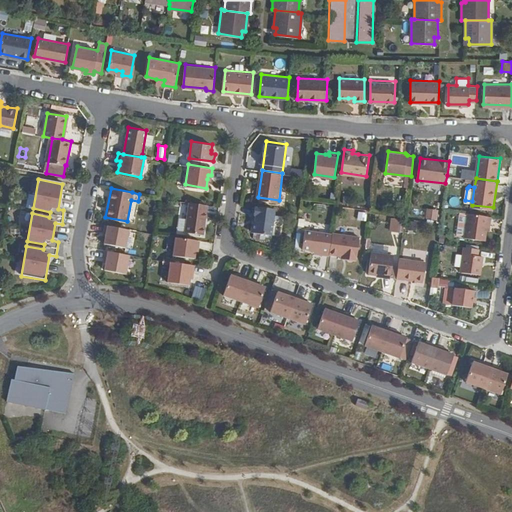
[(207,204),(189,201),(185,231),(203,233),(207,204)]
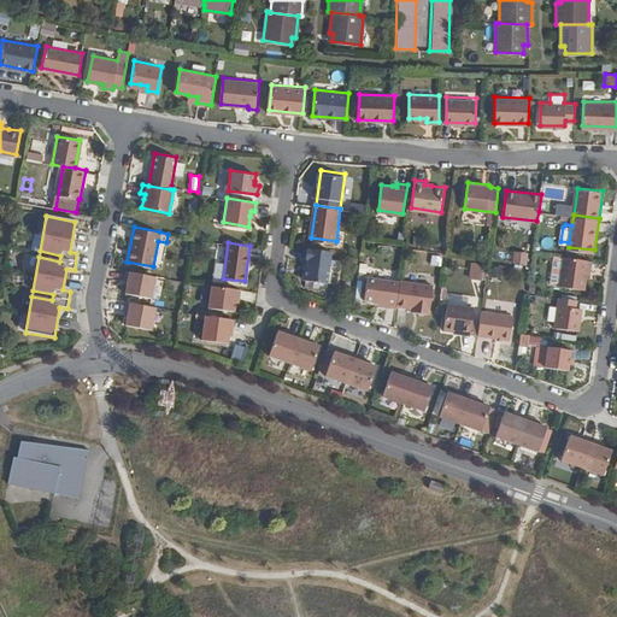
[(327,280),(331,250),(306,246),(306,256),(309,256),(309,264),(304,265),(303,274),(305,277),(327,280)]
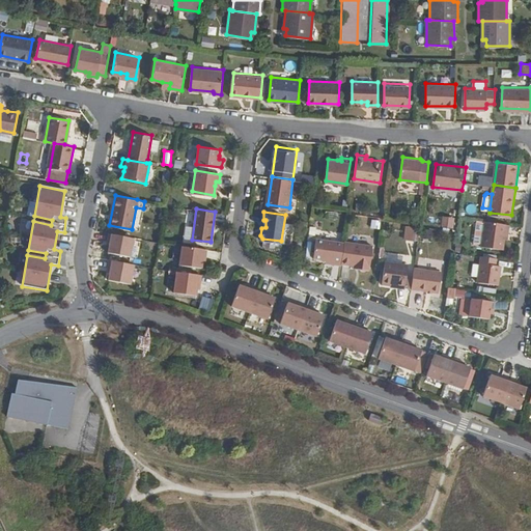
[(452,225),(452,217),(442,216),(442,225),(452,225)]
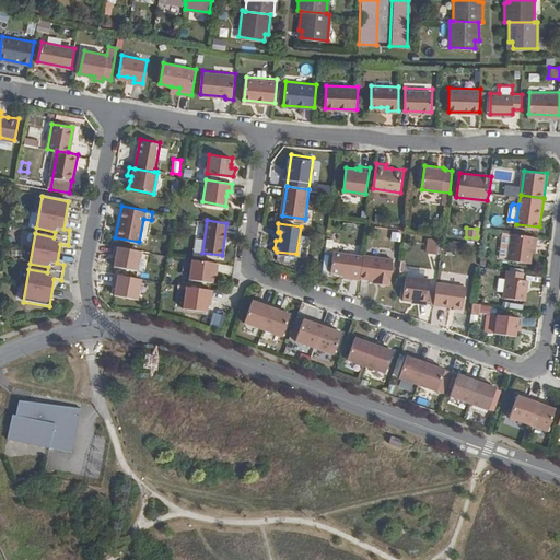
[(537,246),(539,235),(514,232),(510,258),(532,261),(533,251),(534,245),(537,246)]
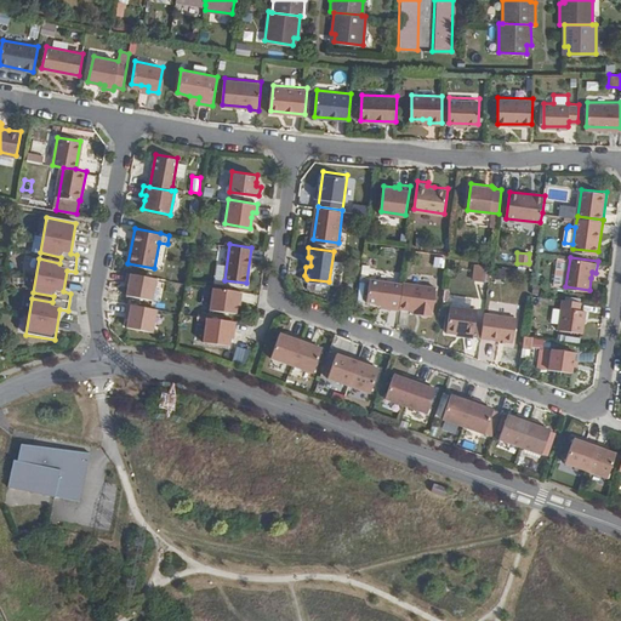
[(489,263),(477,262),(474,277),(486,278),(489,263)]
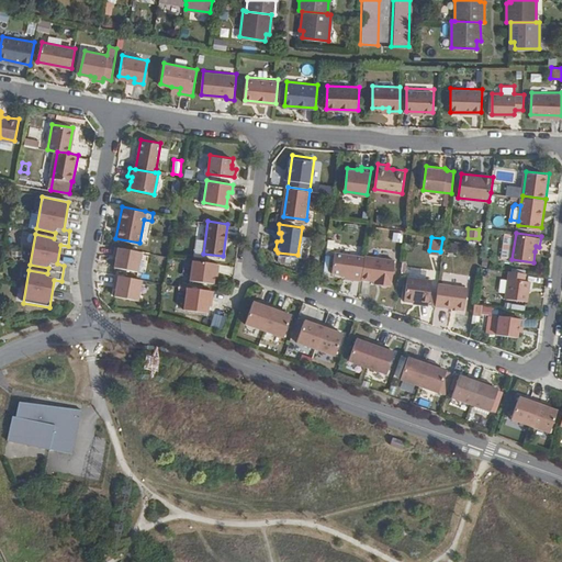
[(142,251),(114,246),(113,255),(116,256),(116,260),(114,268),(137,272),(142,251)]
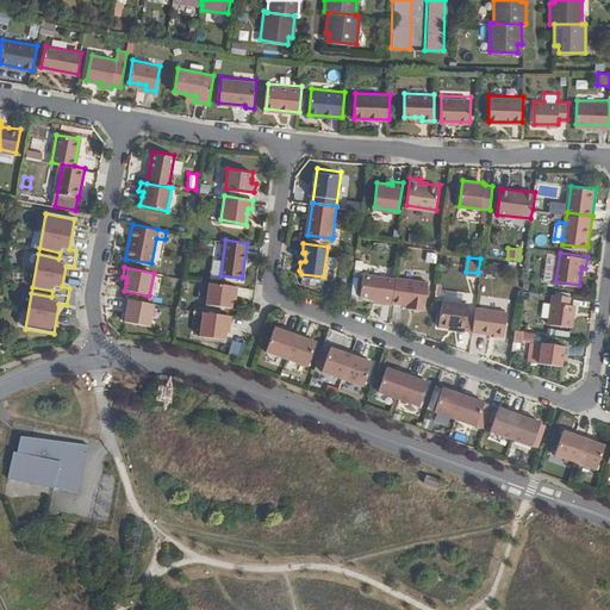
[(384,300),(393,302),(393,300),(397,278),(365,272),(361,293),(377,296),(385,296),(384,300)]
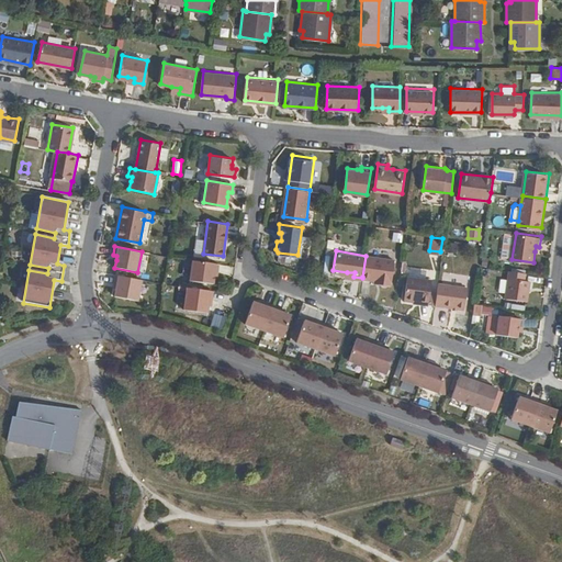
[(366,256),(362,277),(377,278),(381,279),(381,282),(392,283),(396,258),(366,254),(366,256)]
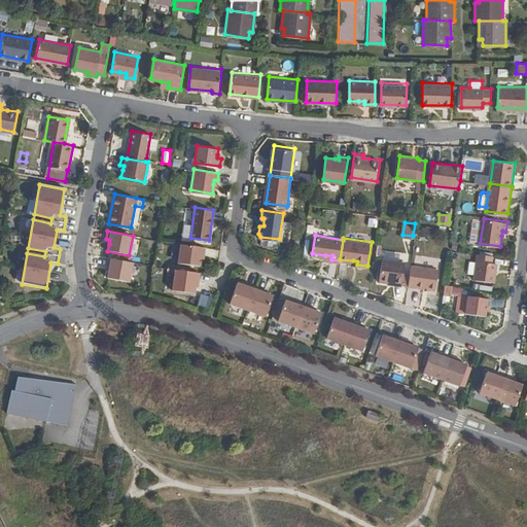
[(207,247),(181,244),(179,262),(201,266),(202,257),(202,254),(206,255),(207,247)]
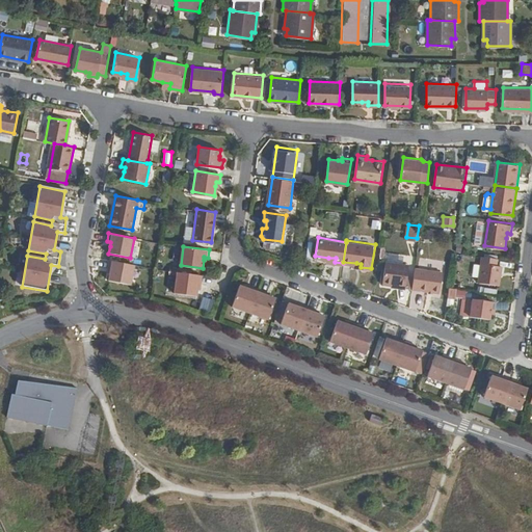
[(134,264),(109,260),(107,268),(111,269),(109,280),(131,284),(134,264)]
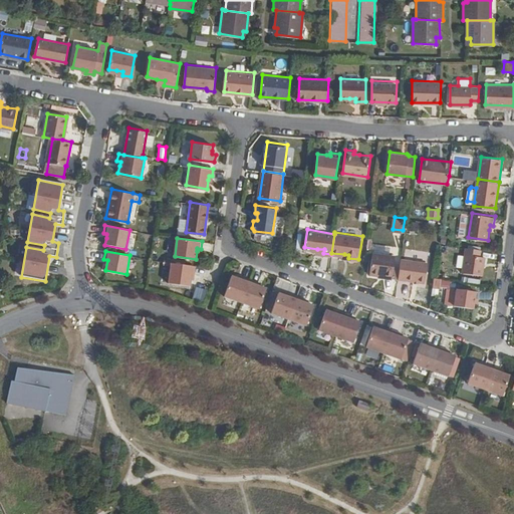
[(393,277),(396,254),(375,251),(372,272),(383,274),(383,275),(393,277)]
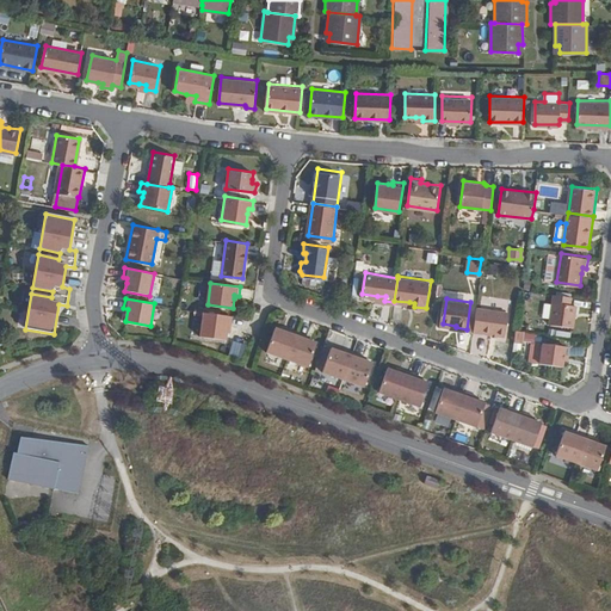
[(575,325),(578,303),(555,300),(551,322),(575,325)]
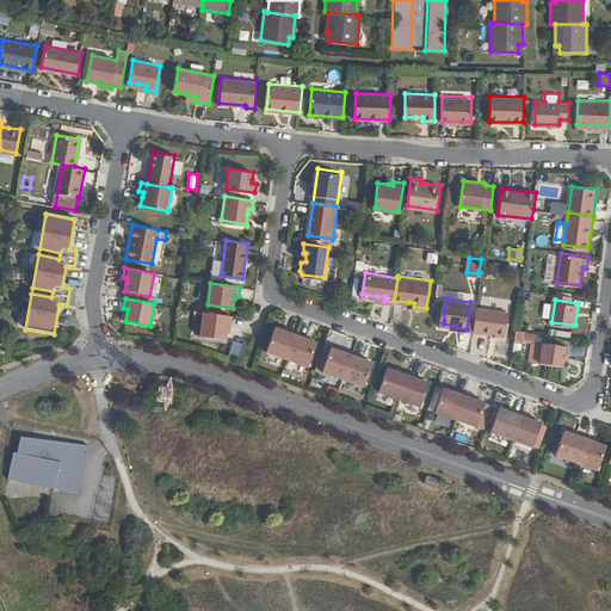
[(477,307),(475,331),(506,335),(508,312),(477,307)]
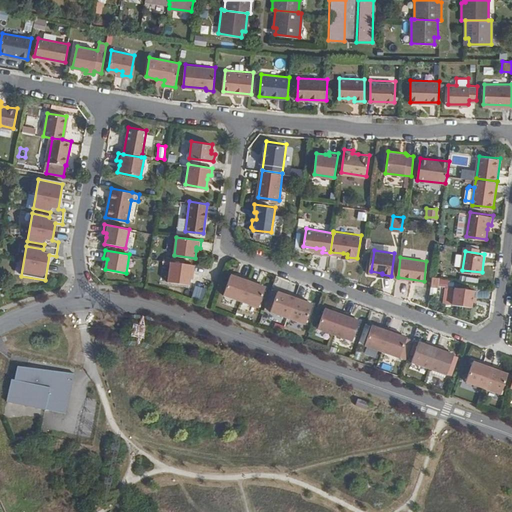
[(195,265),(170,261),(167,281),(189,285),(190,279),(191,272),(194,272),(195,265)]
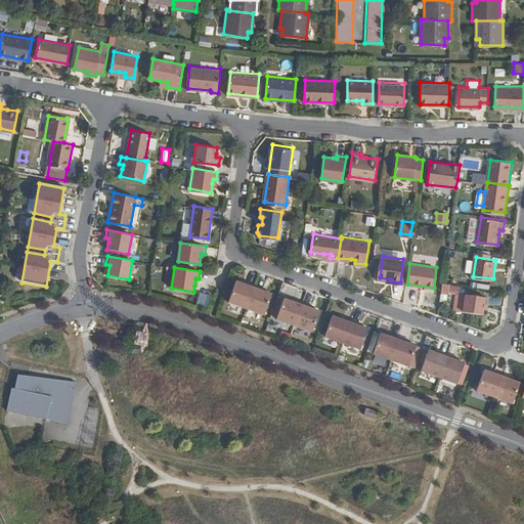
[(230,299),(249,305),(257,281),(249,278),(248,280),(244,279),(237,276),(230,299)]
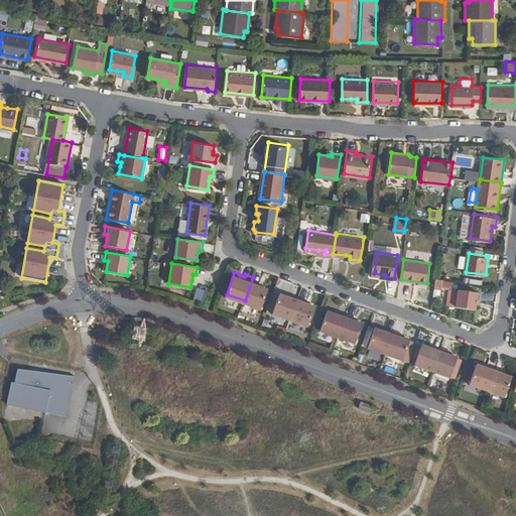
[(253,277),(245,300),(262,306),(269,285),(263,283),(259,282),(260,279),(253,277)]
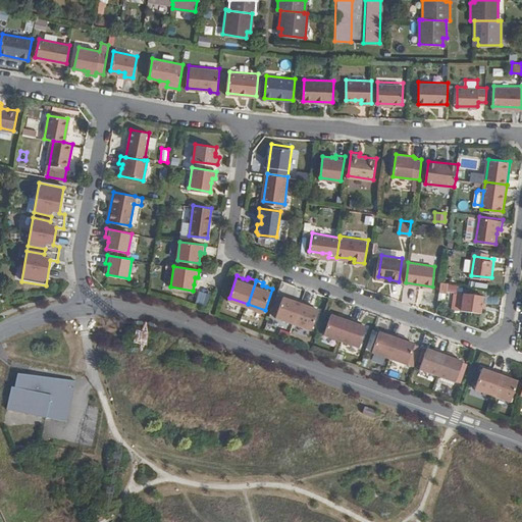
[(414,305),(417,288),(404,285),(402,303),(414,305)]
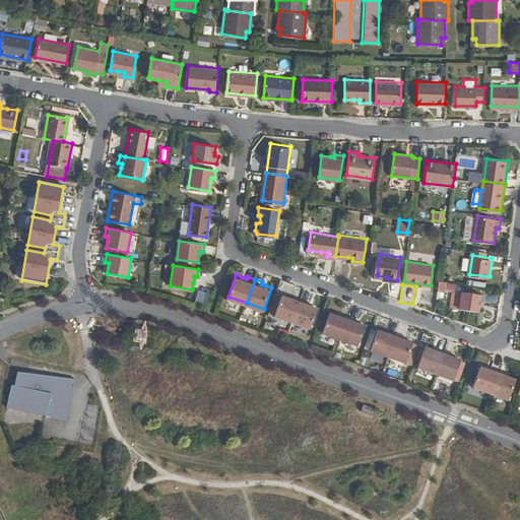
[(480,310),(480,305),(481,300),(485,300),(486,293),(463,289),(461,307),(480,310)]
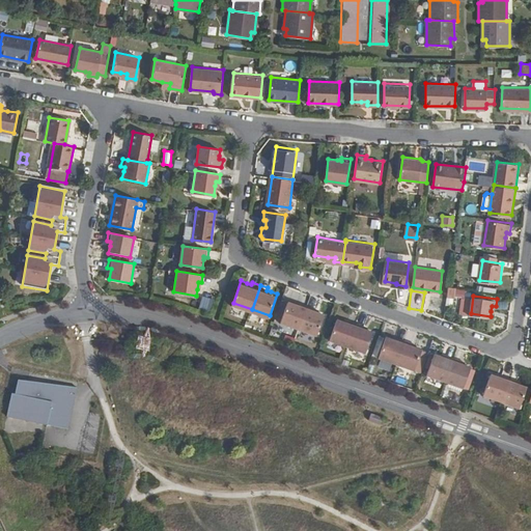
[(282,319),(301,327),(309,303),(302,300),(300,303),(296,301),(289,299),(282,319)]
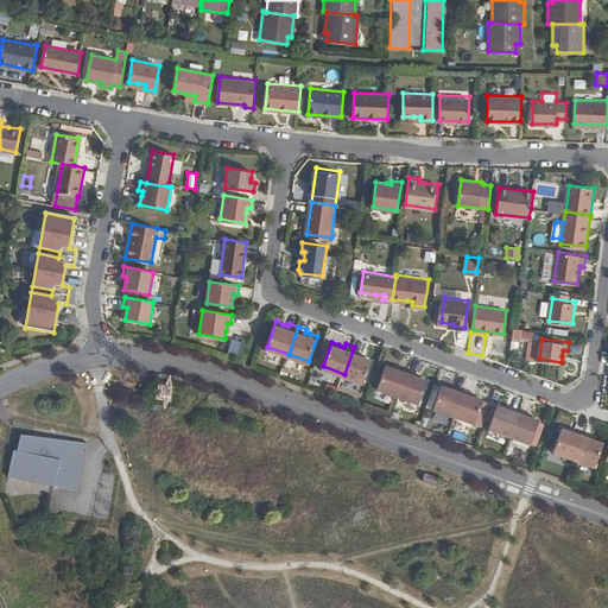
[(354,347),(344,374),(365,381),(373,358),(367,355),(362,353),(363,349),(354,347)]
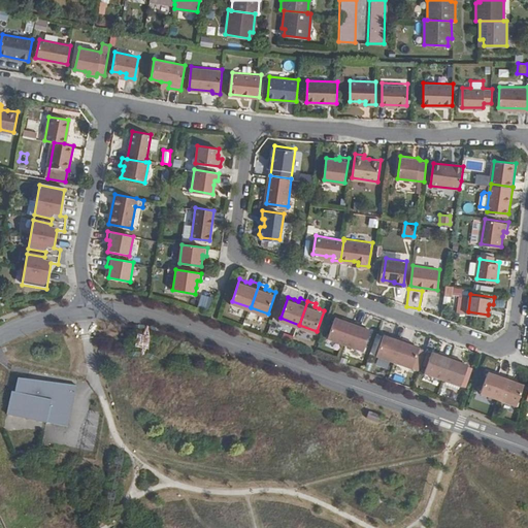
[(329,335),(348,342),(356,319),(348,316),(347,319),(342,317),(336,315),(329,335)]
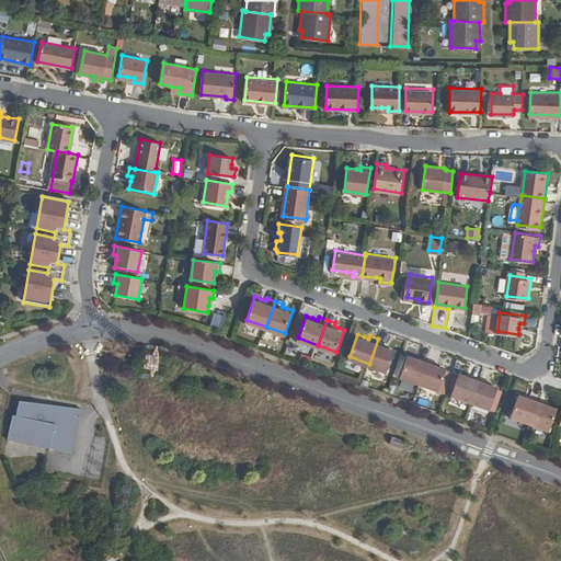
[(378,339),(369,364),(388,370),(396,348),(390,346),(385,344),(386,342),(378,339)]
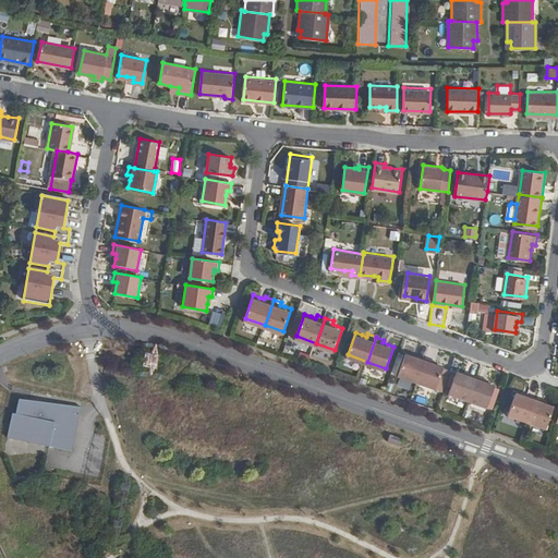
[(399,374),(419,380),(427,355),(419,353),(417,355),(414,353),(408,351),(399,374)]
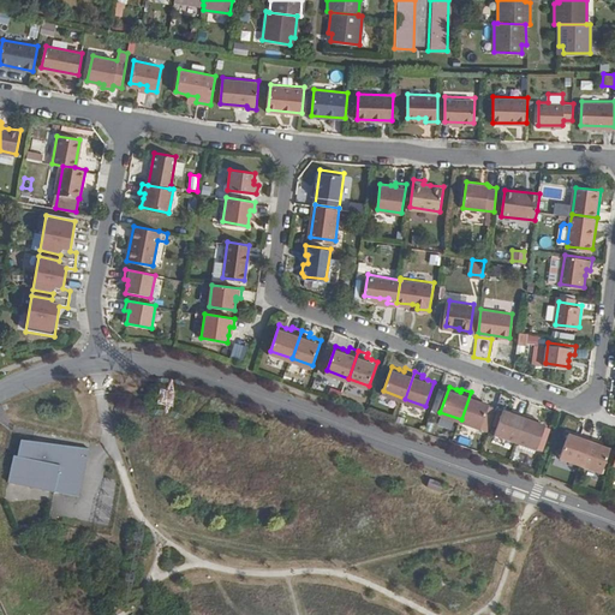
[(159,405),(173,405),(173,388),(157,388),(159,405)]
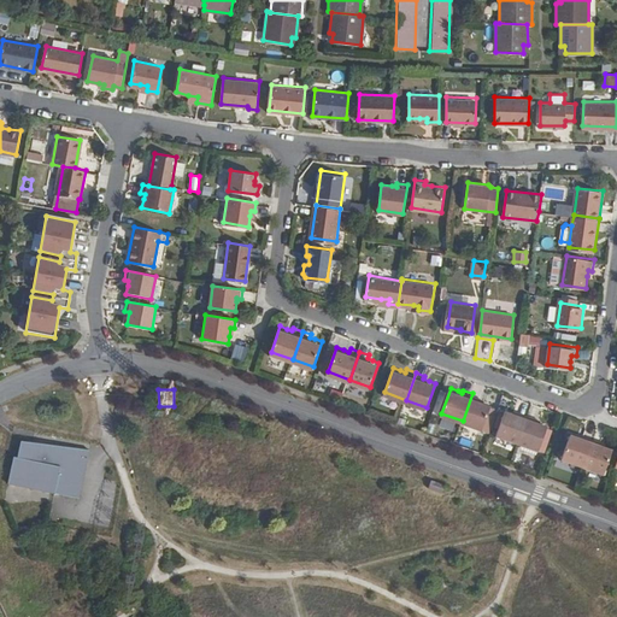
[(472,393),(463,421),(483,428),(493,404),(486,401),(480,399),(481,397),(472,393)]
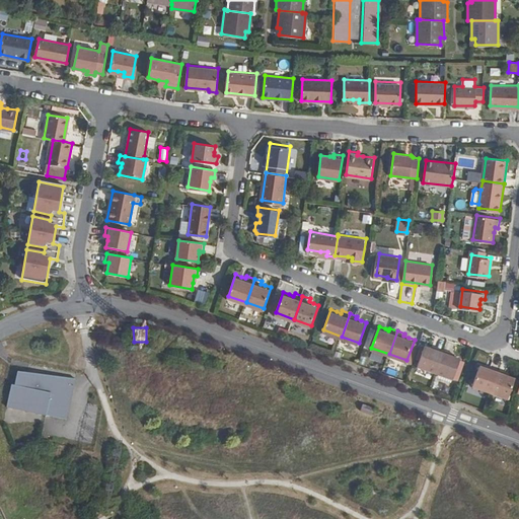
[(437,371),(445,349),(438,346),(437,348),(433,347),(428,345),(420,365),(437,371)]
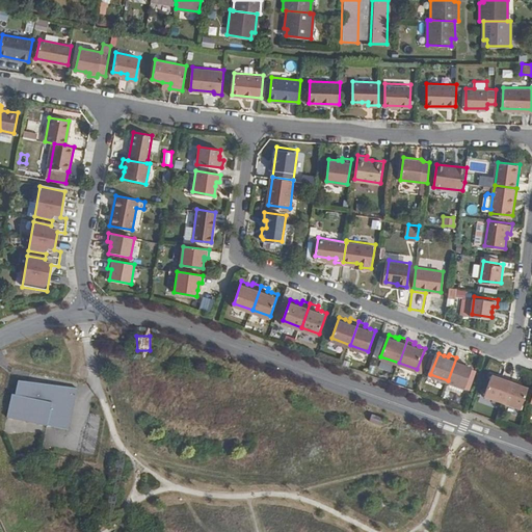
[(464,360),(456,357),(448,380),(466,387),(473,367),(468,365),(463,363),(464,360)]
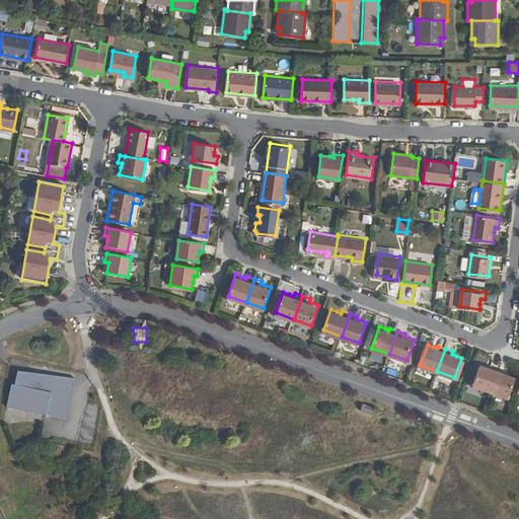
[(473,384),(492,391),(500,368),(492,365),(491,368),(487,366),(480,364),(473,384)]
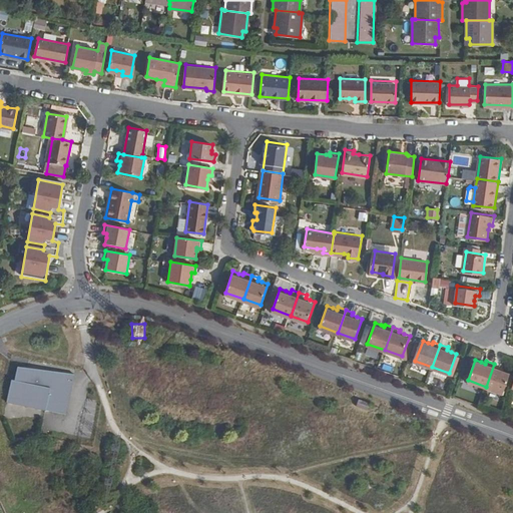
[(494,364),(486,387),(503,393),(510,373),(504,371),(499,369),(500,367),(494,364)]
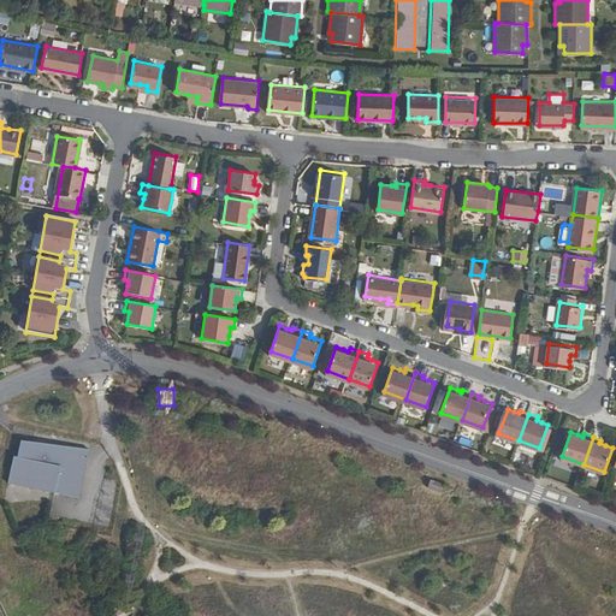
[(54,491),(80,497),(89,448),(65,444),(63,451),(33,448),(33,440),(22,439),(18,456),(15,455),(9,481),(54,491)]
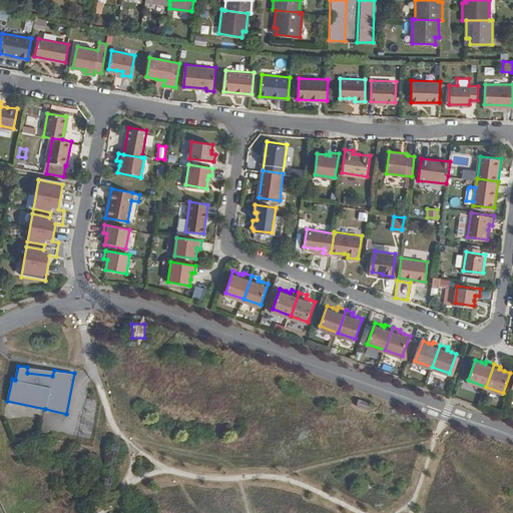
[(27,373),(52,376),(54,370),(27,367),(27,373)]
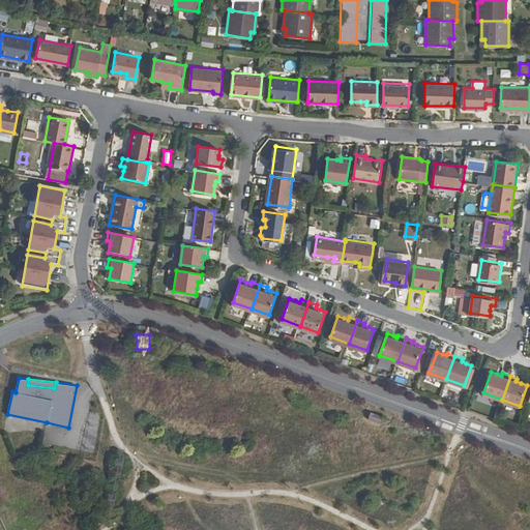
[(382,417),(371,413),(367,420),(379,424),(382,417)]
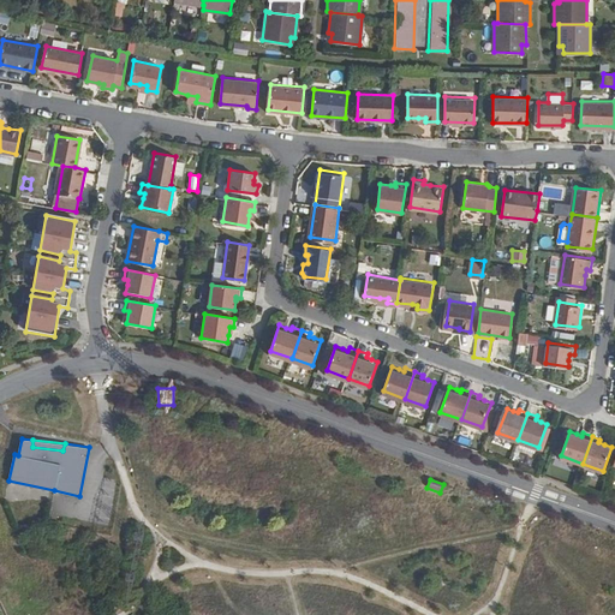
All buildings are outlined.
